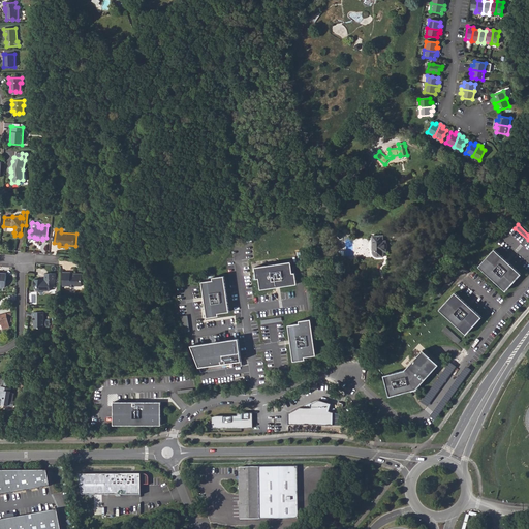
[(373,254),(377,257),(380,257),(383,257),(383,252),(386,252),(385,241),(383,241),(383,236),(374,236),(374,251),(373,251),(373,254)]
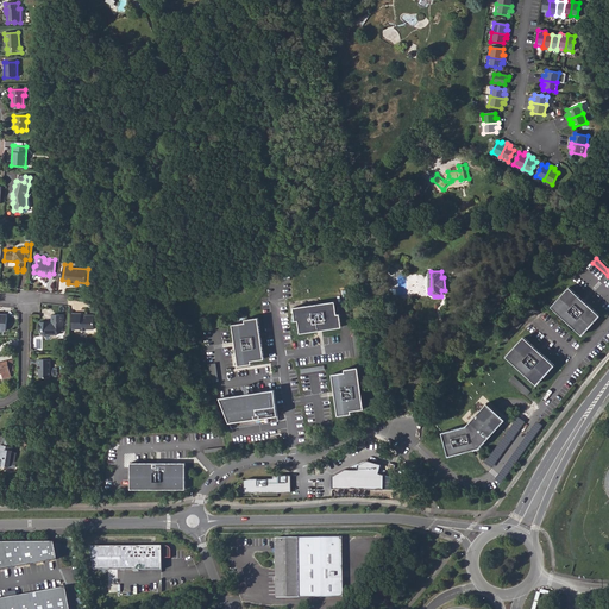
[(584,300),(570,287),(551,307),(582,336),(600,315),(584,300)]
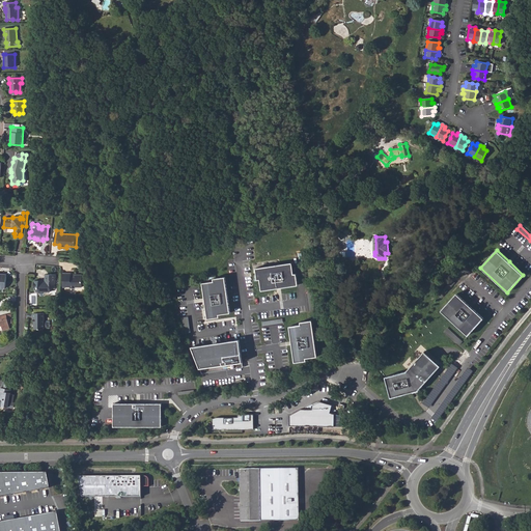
[(261,280),(262,291),(279,288),(278,287),(281,287),(281,288),(299,285),(298,274),(295,275),(294,263),(257,269),(258,280),(261,280)]
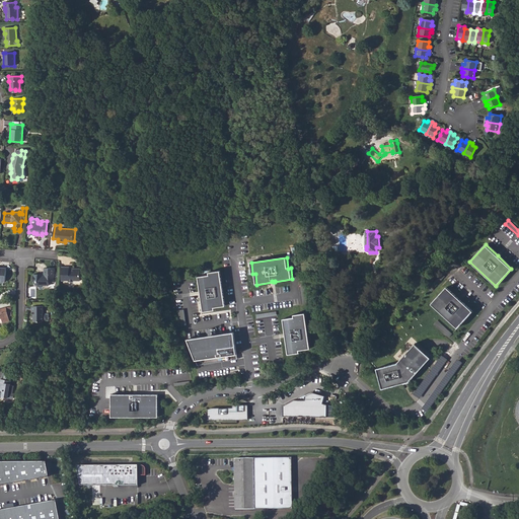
[(81,270),(70,270),(70,268),(63,268),(62,281),(69,281),(71,283),(75,283),(77,281),(81,281),(81,270)]
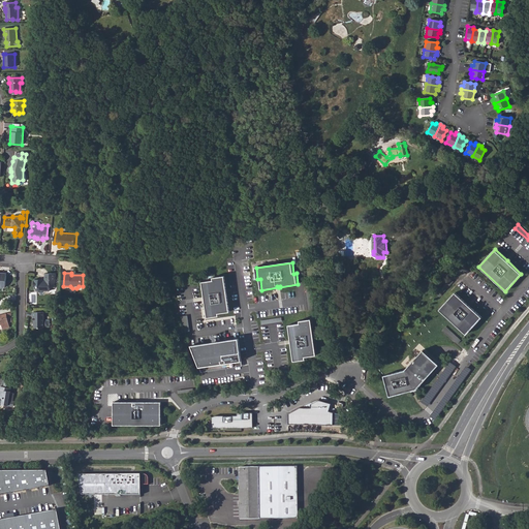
[(55,287),(56,274),(45,274),(45,280),(45,282),(38,282),(38,280),(34,280),(33,286),(38,286),(37,290),(39,292),(43,292),(45,290),(51,290),(51,287),(55,287)]
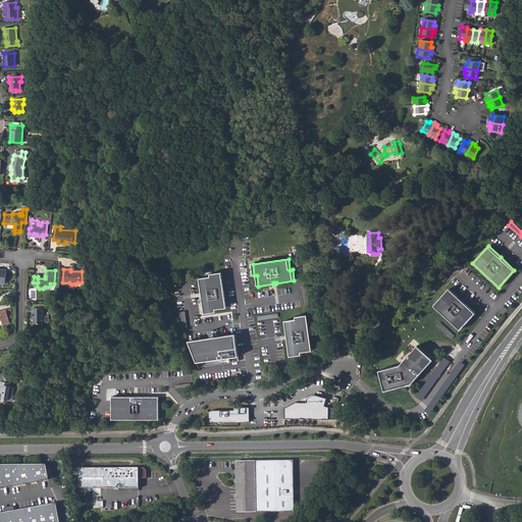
[(210,276),(200,278),(202,293),(203,293),(204,297),(202,297),(205,313),(216,312),(215,309),(226,307),(221,272),(210,274),(210,276)]
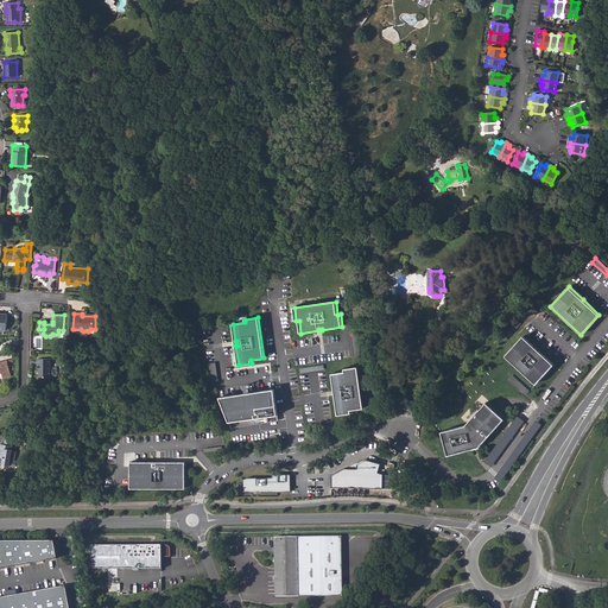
[(521,324),(518,321),(501,339),(505,342),(521,324)]
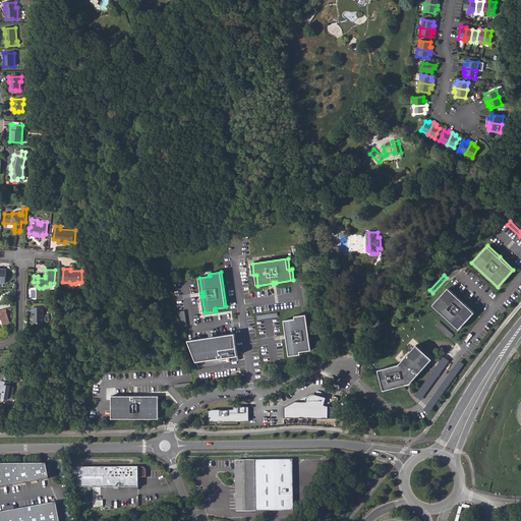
[(461,301),(448,289),(432,305),(459,330),(474,312),(461,301)]
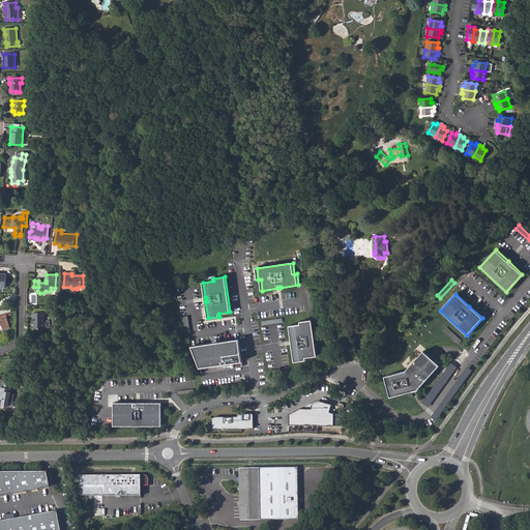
[(45,327),(45,313),(33,313),(33,318),(34,318),(34,326),(45,327)]
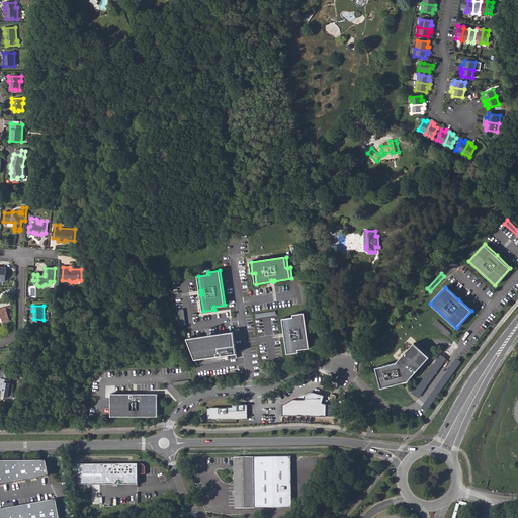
[(8,316),(6,307),(2,308),(0,308),(0,318),(1,318),(3,323),(8,321),(9,319),(8,316)]
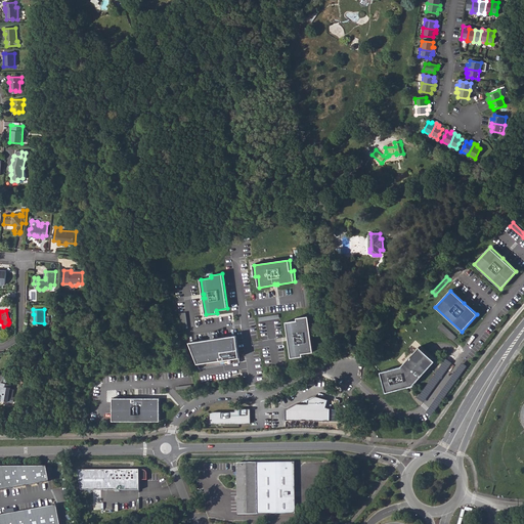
[(298,321),(287,322),(289,338),(290,338),(291,341),(290,341),(292,358),(303,356),(303,354),(314,353),(309,316),(297,318),(298,321)]
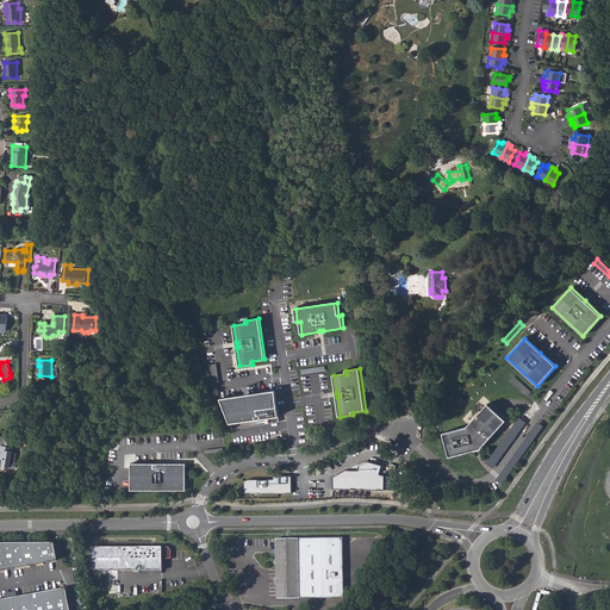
[(531,392),(514,377),(511,380),(529,396),(531,392)]
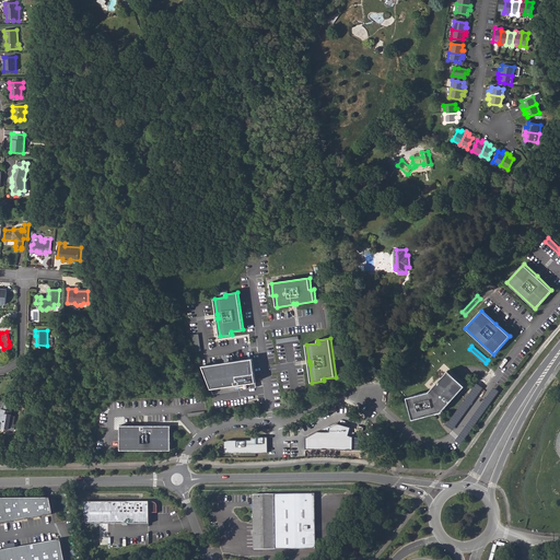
[(253,358),(202,365),(213,394),(257,387),(253,358)]
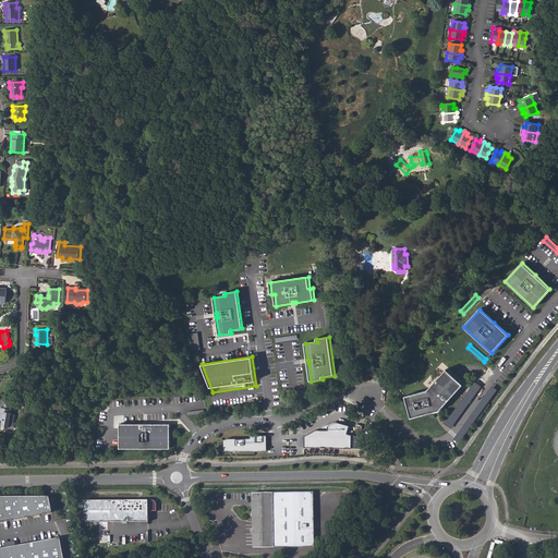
[(404,396),(410,419),(435,412),(439,411),(462,385),(455,377),(446,370),(427,390),(404,396)]
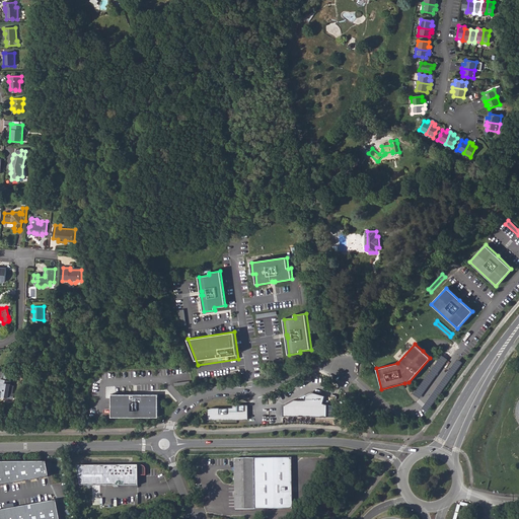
[(3,378),(1,378),(0,381),(0,384),(1,384),(0,386),(0,394),(8,396),(8,397),(12,398),(13,396),(14,392),(12,392),(14,385),(9,384),(10,379),(9,379),(3,378)]
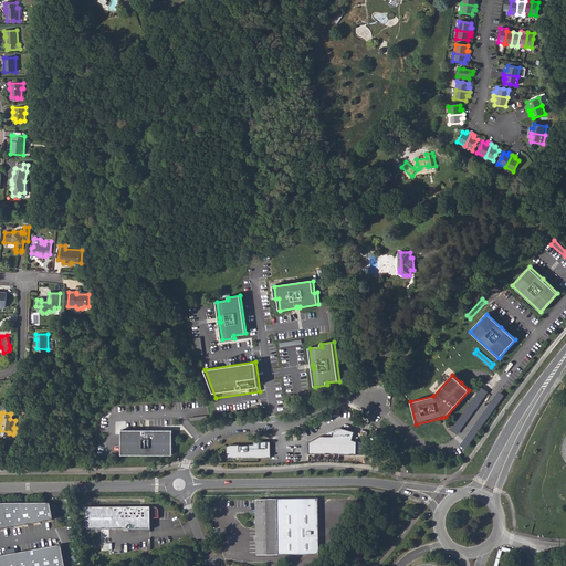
[(308,442),(308,453),(356,454),(356,441),(352,440),(354,431),(341,428),(333,432),(333,437),(321,436),(308,442)]
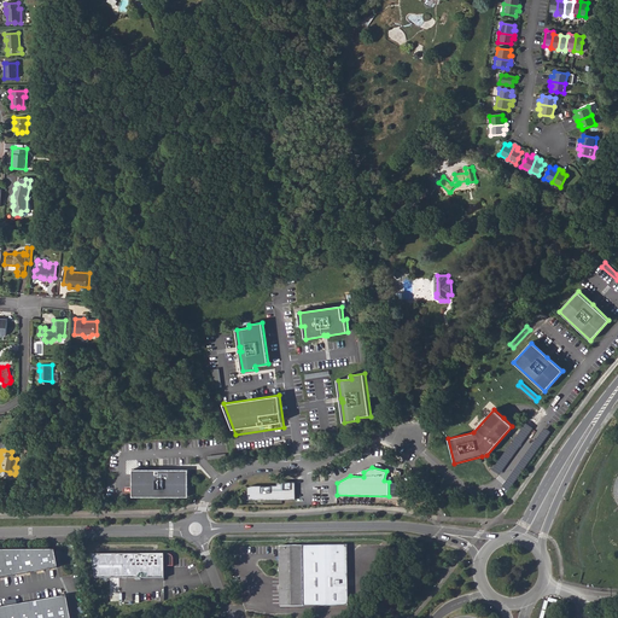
[(133,470),(133,496),(188,496),(188,470),(133,470)]
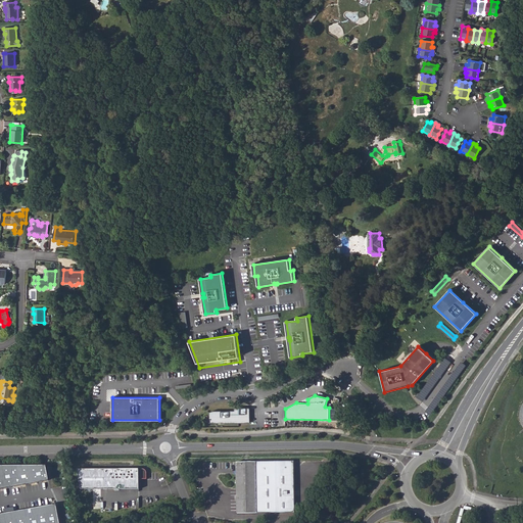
[(214,411),(209,413),(209,423),(216,423),(246,423),(250,423),(249,408),(234,408),(234,411),(214,411)]
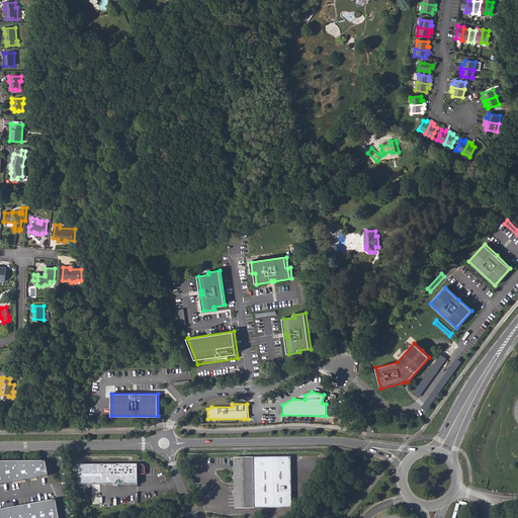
[(235,508),(291,508),(291,457),(235,458),(235,496),(235,508)]
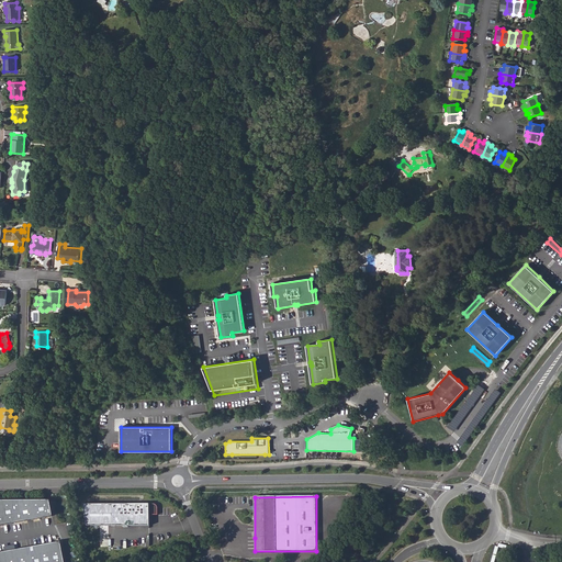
[(49,501),(0,501),(0,525),(52,516),(49,501)]
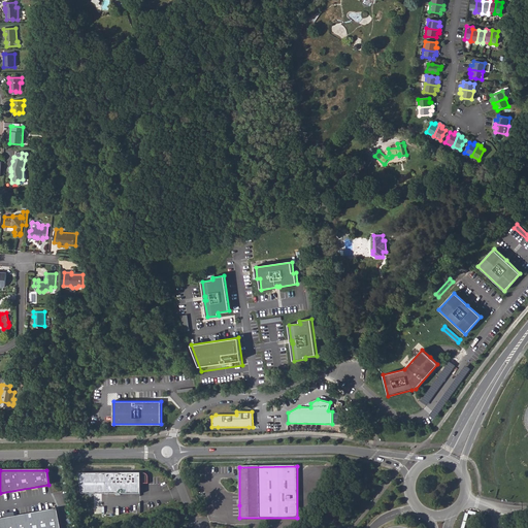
[(144,473),(78,473),(83,494),(140,494),(140,484),(149,484),(149,477),(147,476),(147,475),(145,473),(144,473)]
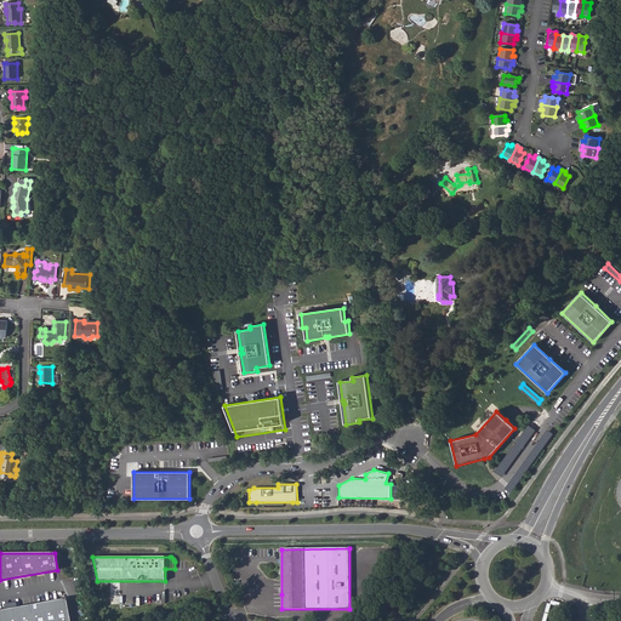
[(0,611),(0,620),(70,620),(67,599),(0,611)]
